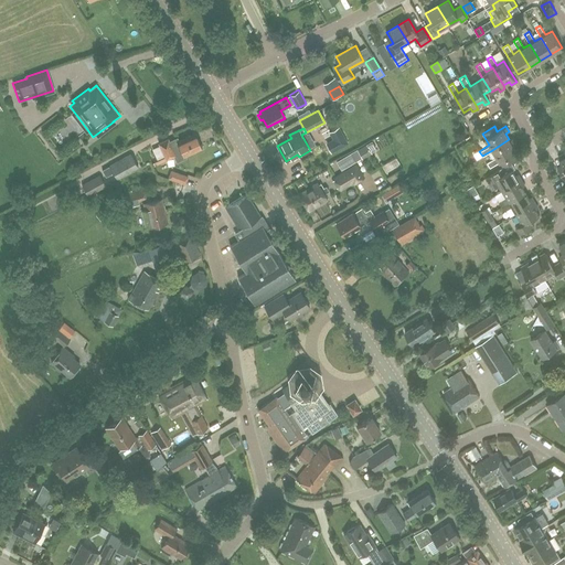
[(168,139),(159,144),(160,146),(164,157),(166,160),(174,156),(177,161),(185,158),(184,156),(201,148),(195,135),(179,141),(178,138),(169,142),(168,139)]
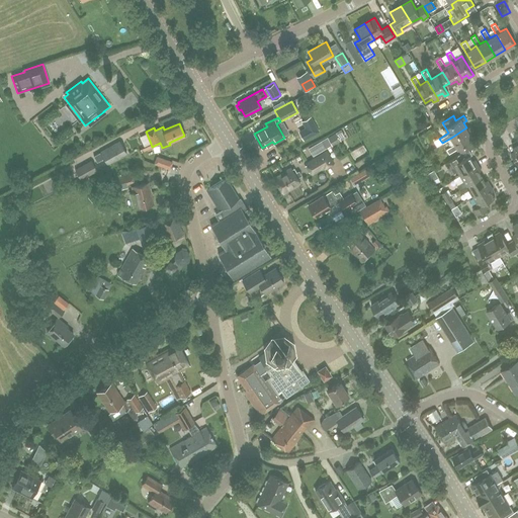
[(306,128),(299,132),(304,139),(318,132),(314,124),(306,128)]
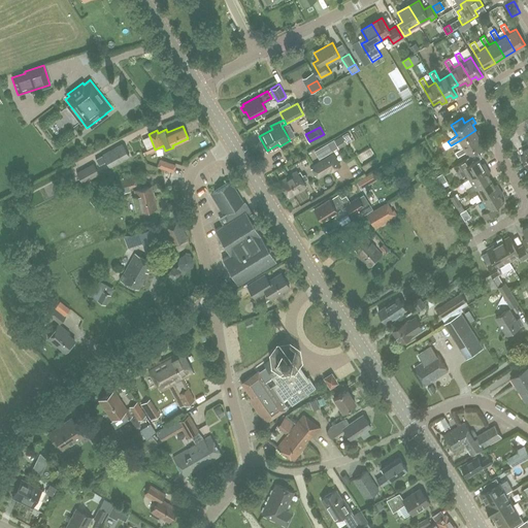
[(475,130),(460,140),(463,146),(455,152),(457,156),(466,151),(469,156),(481,150),(477,143),(482,141),(479,135),(482,133),(480,128),(475,130)]
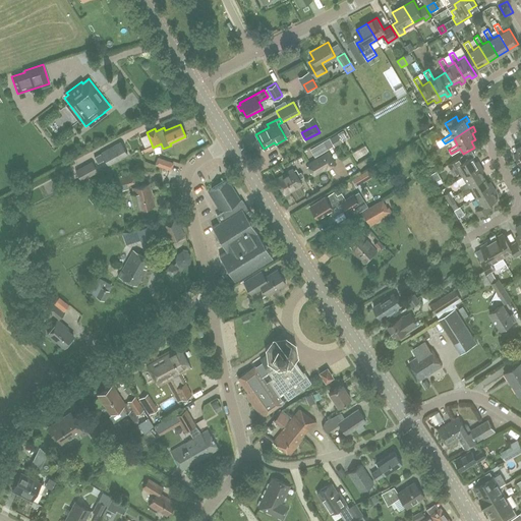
[(329,138),(333,146),(346,137),(342,130),(329,138)]
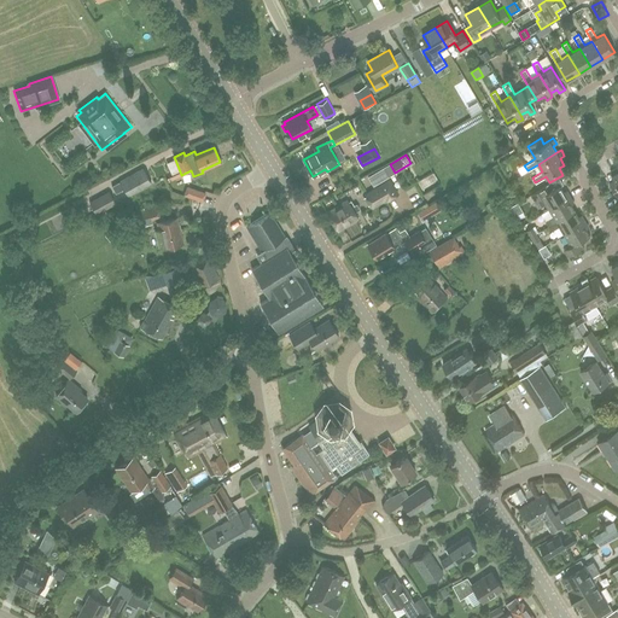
[(128,196),(151,182),(143,168),(120,180),(120,181),(111,186),(116,193),(124,188),(128,196)]
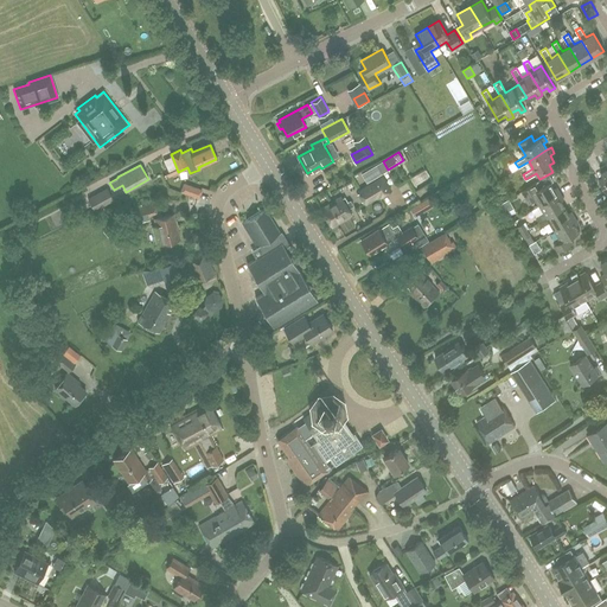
[(368,170),(372,179),(381,173),(376,165),(368,170)]
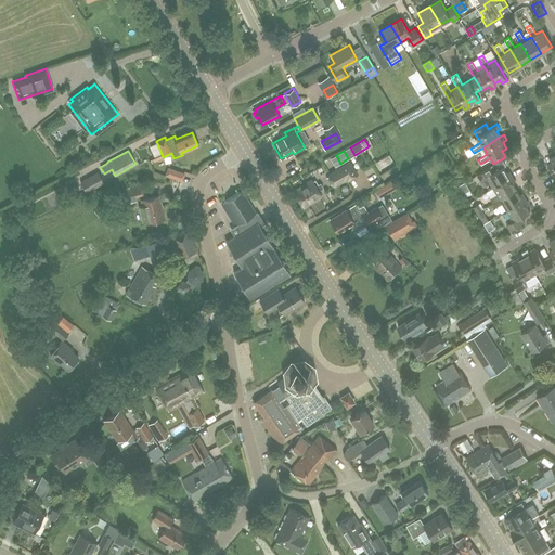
[(347,181),(358,175),(350,162),(327,175),(335,186),(346,180),(347,181)]
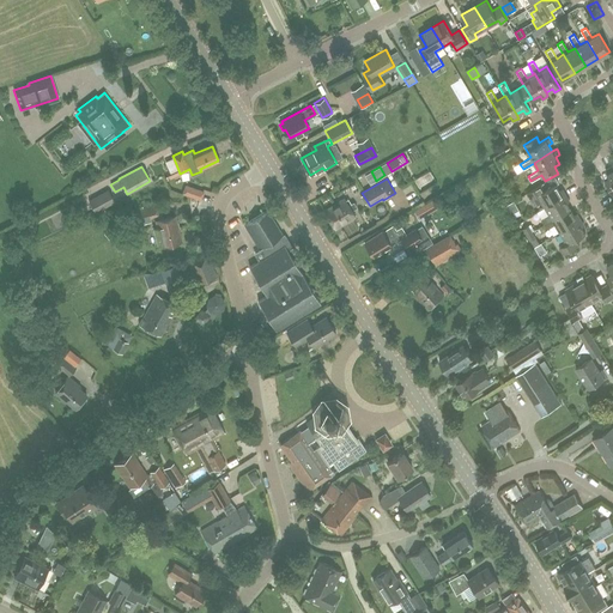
[(544,207),(564,194),(562,189),(559,190),(554,183),(544,189),(541,183),(526,193),(529,199),(533,206),(540,201),(544,207)]
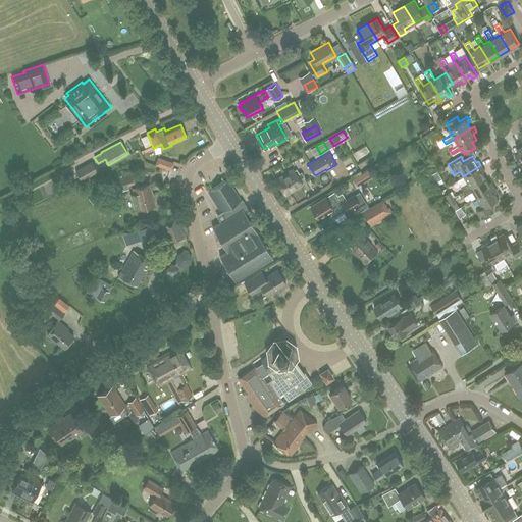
[(172,163),(165,160),(163,167),(170,170),(172,163)]
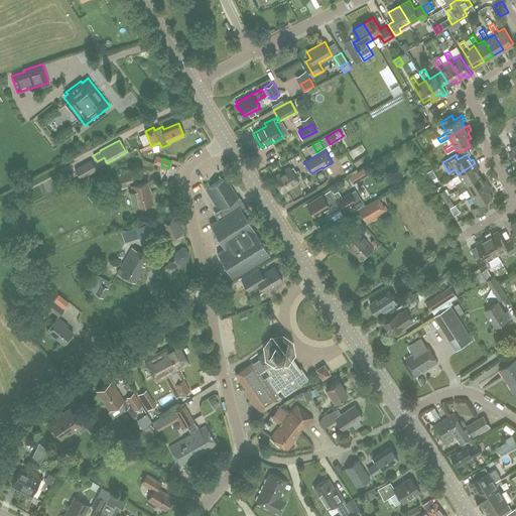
[(81,179),(88,175),(97,169),(91,159),(75,168),(81,179)]
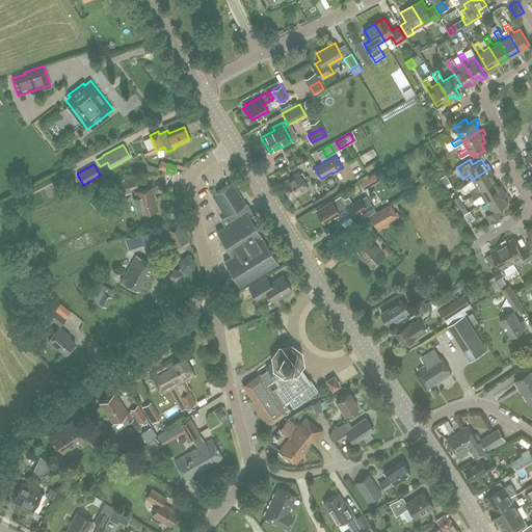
[(489,168),(472,180),(476,186),(470,190),(473,194),(495,181),(490,175),(493,173),(489,168)]
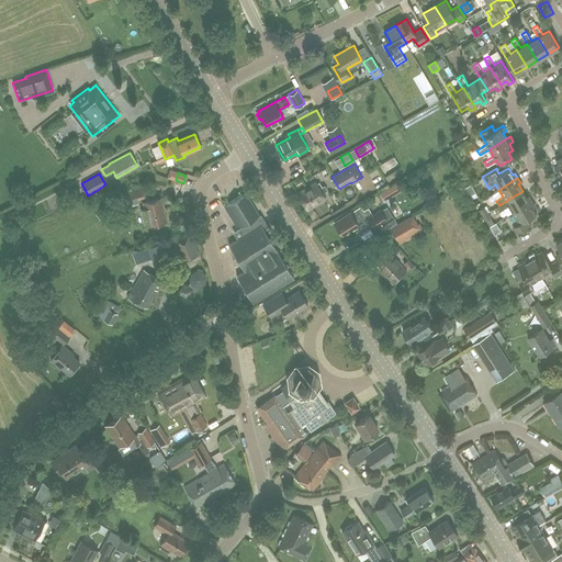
[(316,181),(298,193),(307,210),(326,199),(323,193),(327,191),(324,186),(319,188),(316,181)]
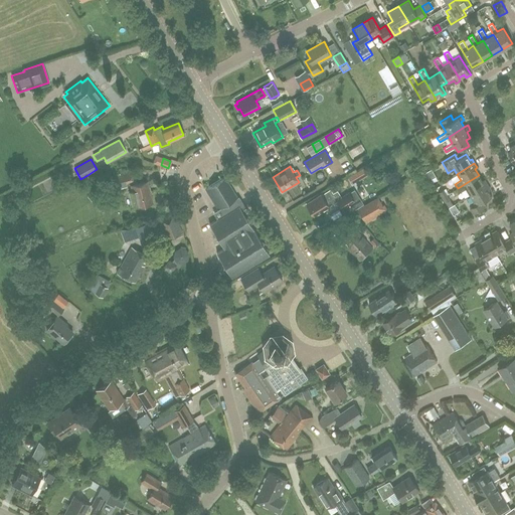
[(366,168),(350,177),(354,183),(370,174),(366,168)]
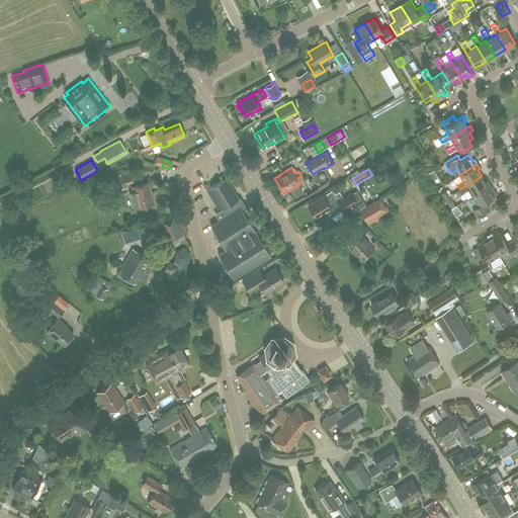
[(112,189),(126,185),(127,184),(136,182),(134,174),(110,180),(112,189)]
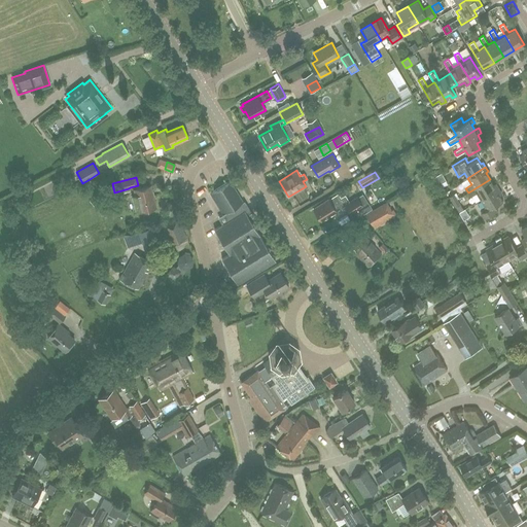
[(480,199),(498,188),(496,184),(494,185),(490,179),(468,192),(470,196),(476,192),(480,199)]
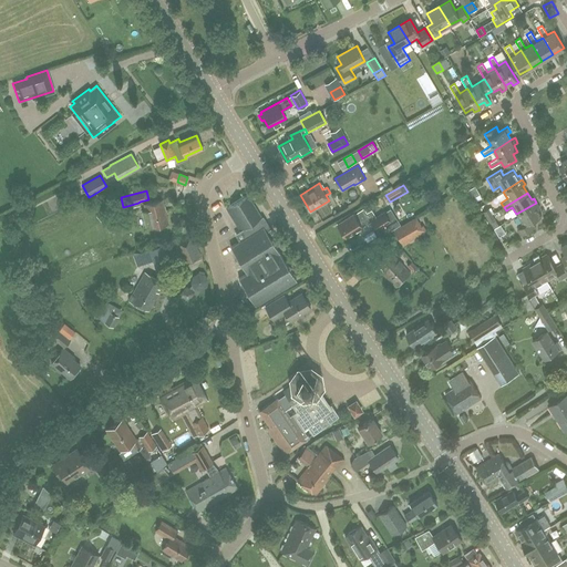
[(296,280),(264,227),(265,226),(260,218),(261,217),(247,194),(226,207),(240,230),(243,229),(247,237),(230,247),(247,272),(239,278),(256,305),(296,280)]
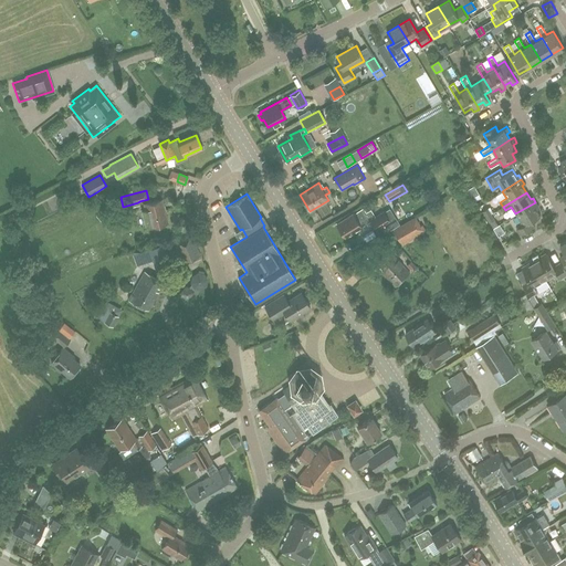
[(150,226),(167,222),(161,199),(145,203),(146,209),(142,210),(146,226),(150,224),(150,226)]
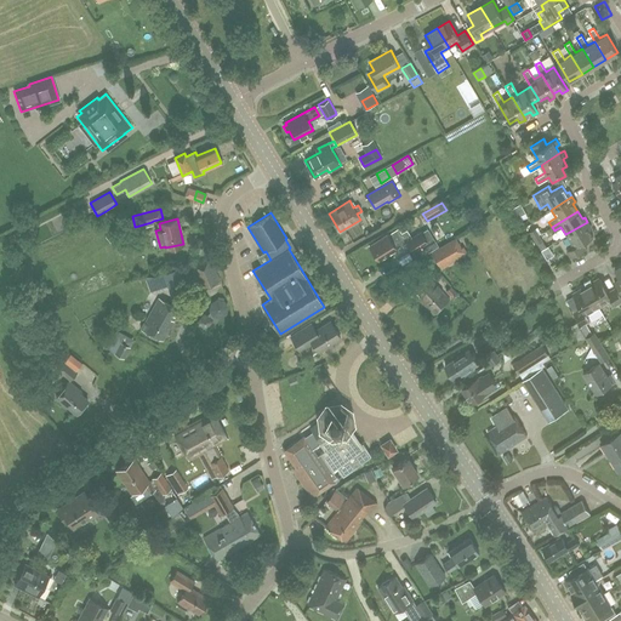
[(587,222),(565,234),(574,248),(567,251),(570,257),(586,249),(582,243),(592,237),(588,229),(591,227),(587,222)]
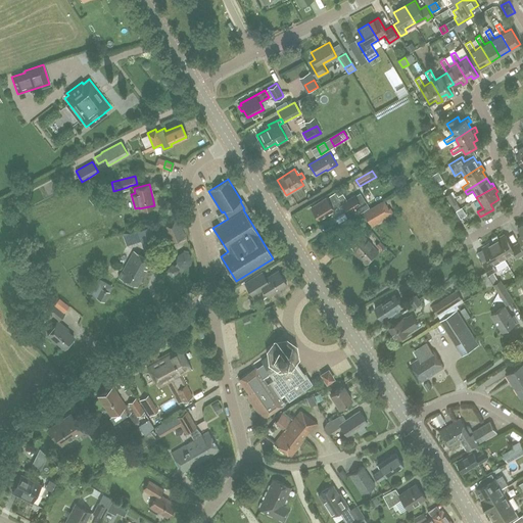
[(326,197),(311,206),(319,219),(333,209),(342,203),(346,200),(342,194),(338,196),(335,192),(327,198),(326,197)]
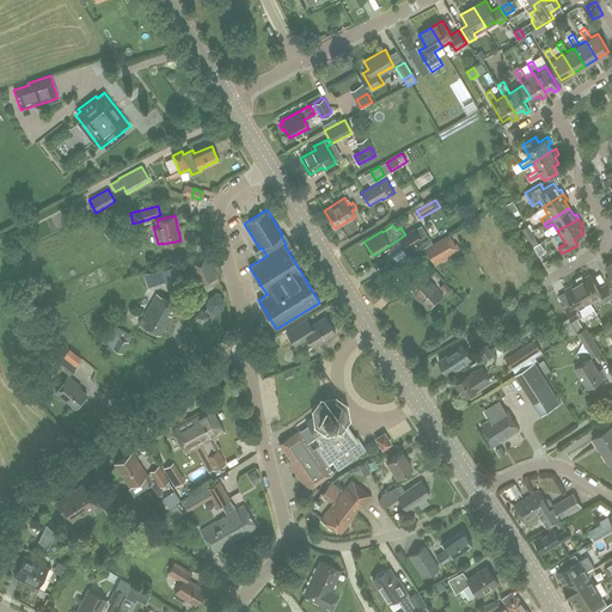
[(405,234),(401,238),(407,249),(416,242),(426,236),(420,226),(405,234)]
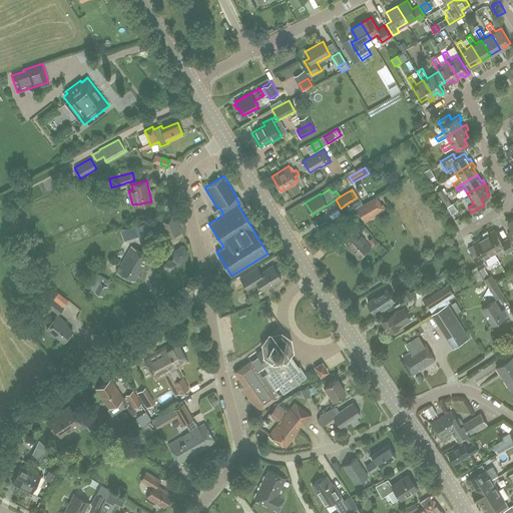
[(381,204),(377,197),(358,208),(365,221),(387,209),(383,203),(381,204)]
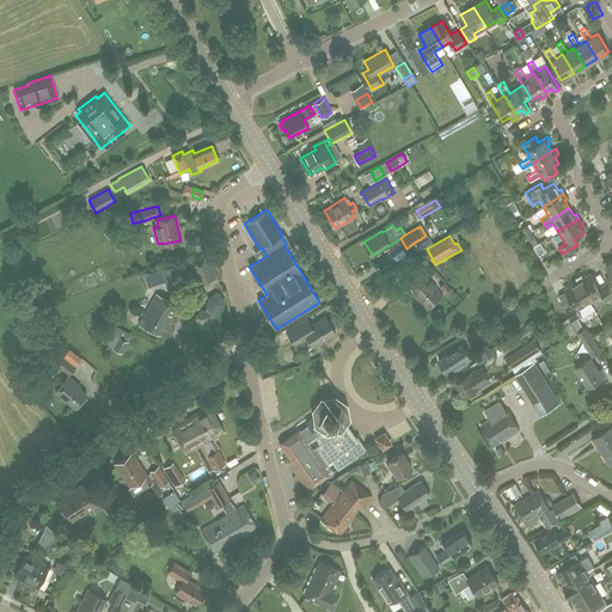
[(208,252),(185,261),(194,285),(218,276),(208,252)]
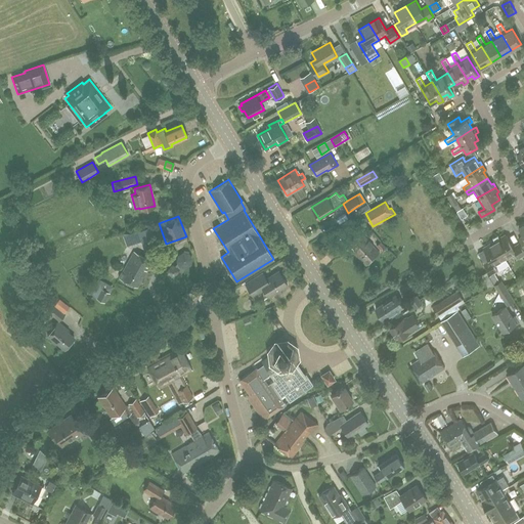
[(131,233),(122,233),(126,246),(140,241),(144,250),(165,242),(158,222),(131,233)]
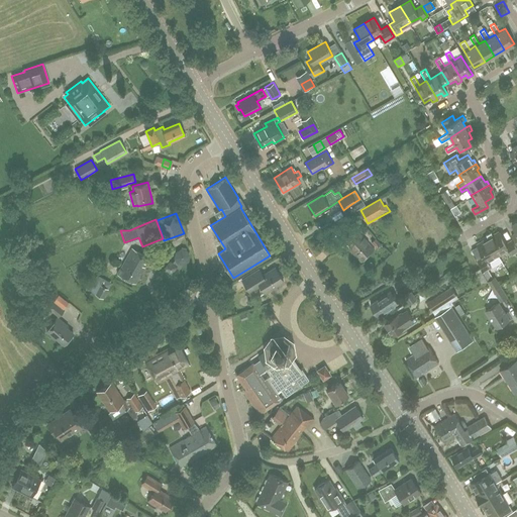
[(360,262),(375,248),(355,228),(341,242),(360,262)]
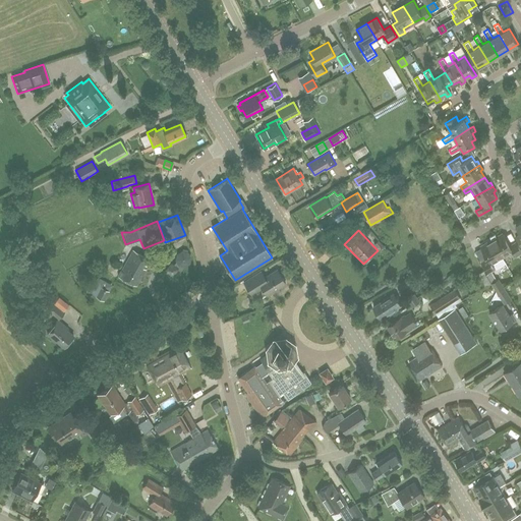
[(490,239),(502,258),(513,251),(516,256),(520,252),(520,250),(516,242),(510,245),(502,233),(490,239)]
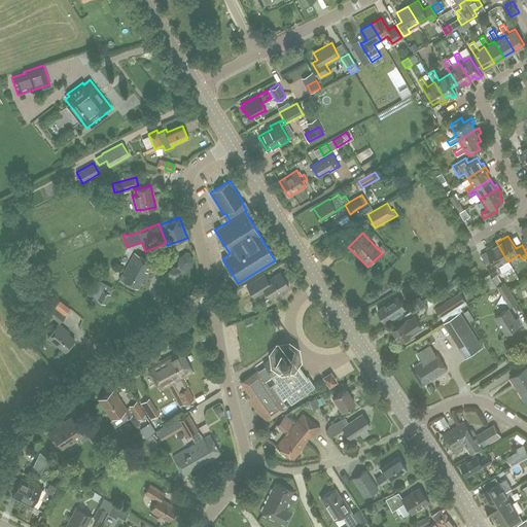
[(497,268),(507,261),(496,242),(486,248),(493,261),(487,265),(493,276),(499,273),(497,268)]
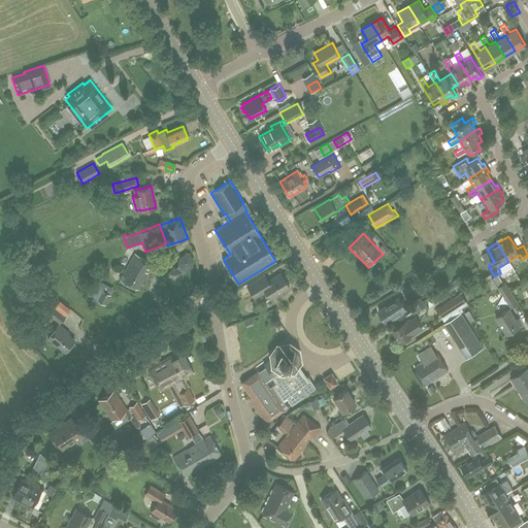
[(138,290),(153,262),(134,253),(120,281),(138,290)]
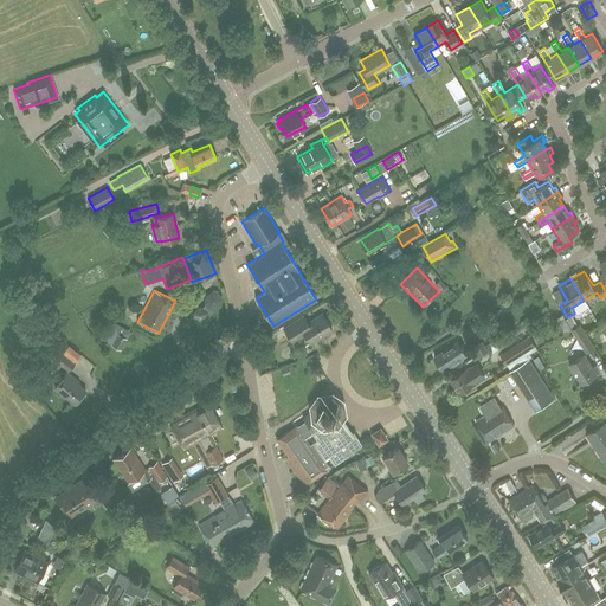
[(200,320),(207,311),(199,303),(192,313),(194,315),(192,317),(197,322),(199,318),(200,320)]
